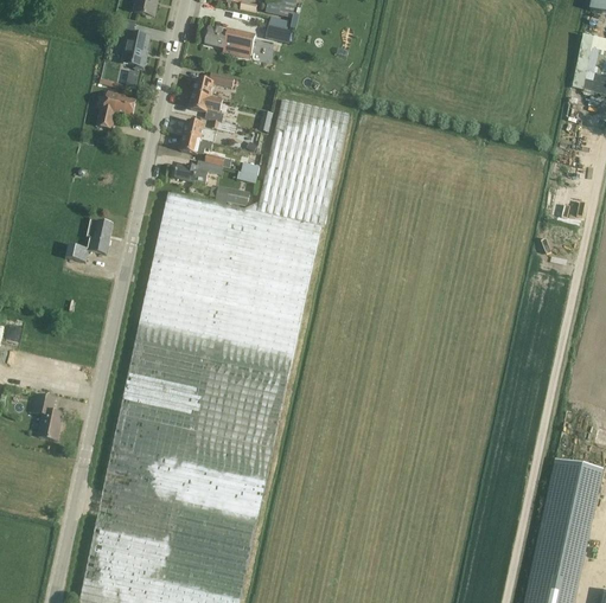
[(135,0),(134,11),(153,14),(151,13),(154,0),(157,0),(135,0)]
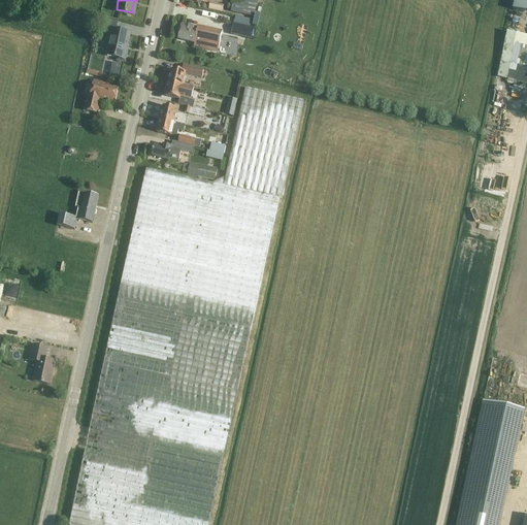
[(232,0),(231,6),(246,9),(254,11),(257,0),(232,0)]
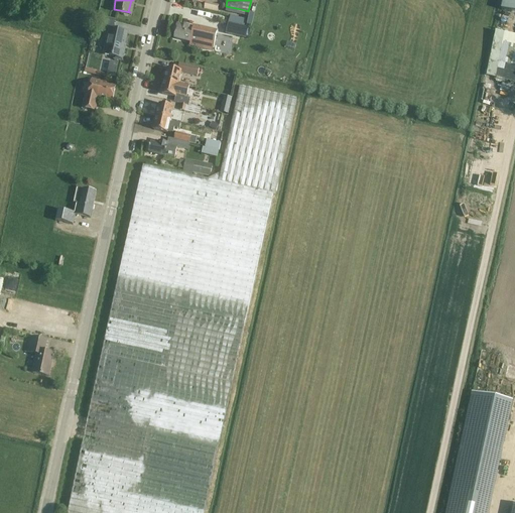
[(500,0),(499,7),(500,7),(514,10),(514,0),(500,0)]
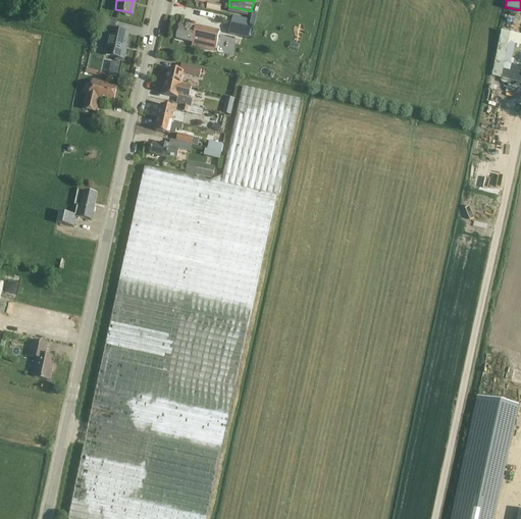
[(219,10),(220,3),(208,1),(207,8),(219,10)]
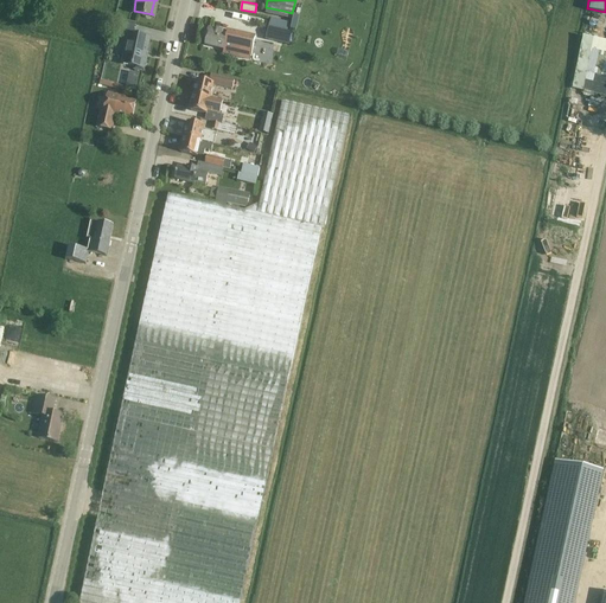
[(605,12),(587,8),(569,88),(605,96),(605,12)]
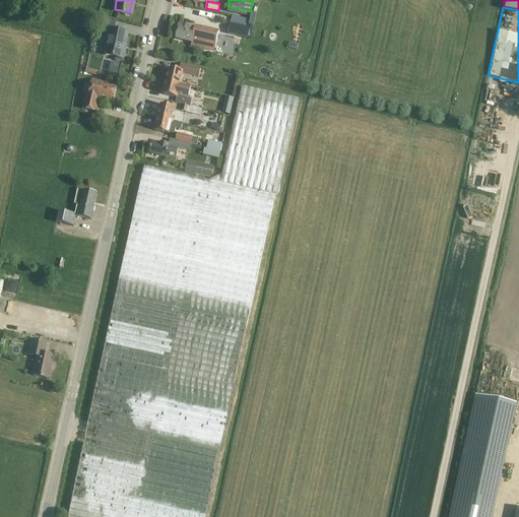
[(99,22),(96,28),(104,30),(105,23),(114,25),(116,17),(100,14),(98,21),(99,22)]
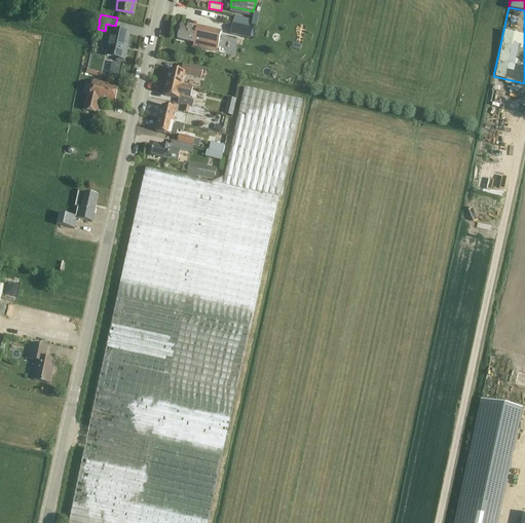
[(229,31),(239,33),(250,35),(252,26),(232,21),(229,31)]
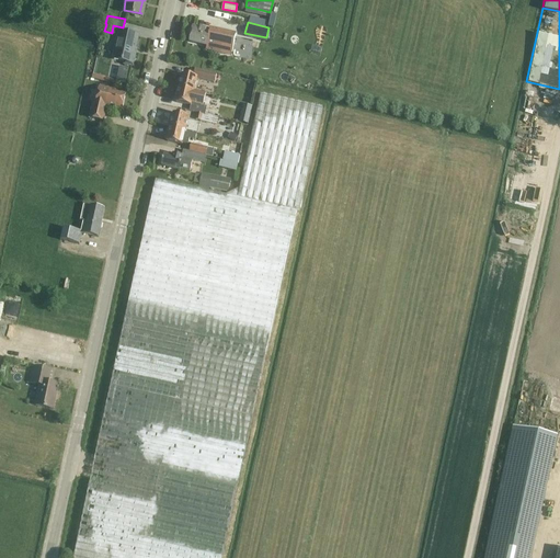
[(209,27),(192,24),(189,38),(206,42),(205,46),(230,52),(235,32),(209,26),(209,27)]
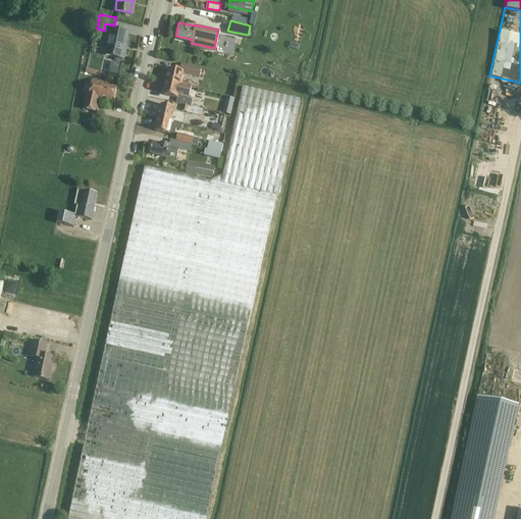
[(105,52),(112,54),(122,56),(122,55),(120,55),(123,43),(124,44),(127,31),(111,27),(105,52)]
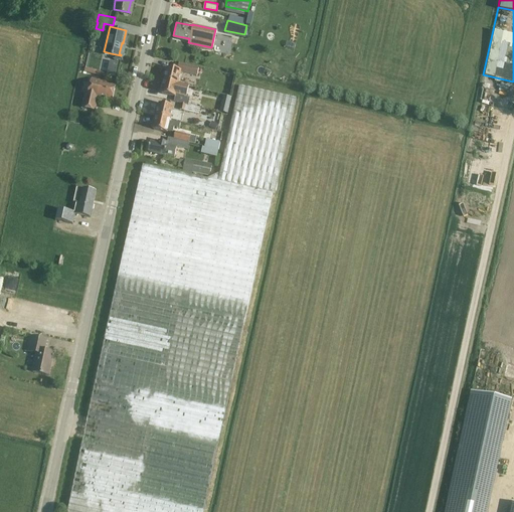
[(88,59),(96,61),(98,53),(90,51),(88,59)]
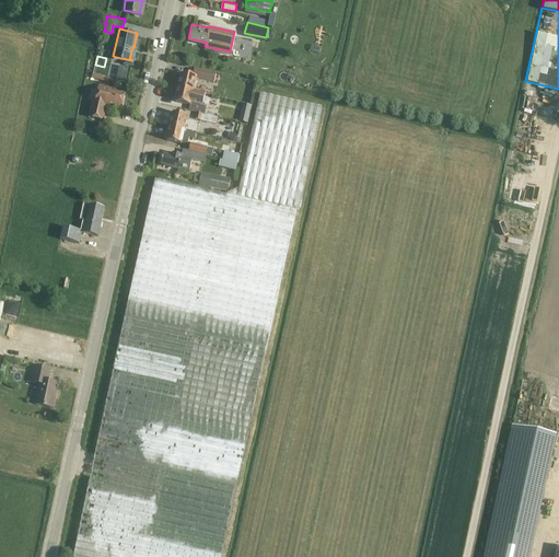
[(118,64),(116,77),(115,79),(116,79),(125,81),(128,66),(118,64)]
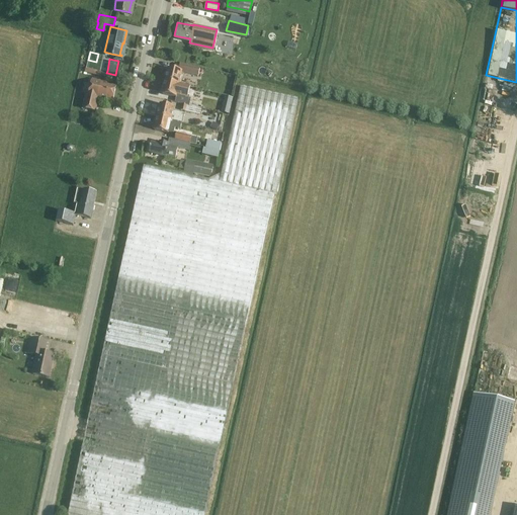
[(165,79),(178,82),(181,70),(197,74),(199,67),(179,62),(178,68),(168,66),(165,79)]
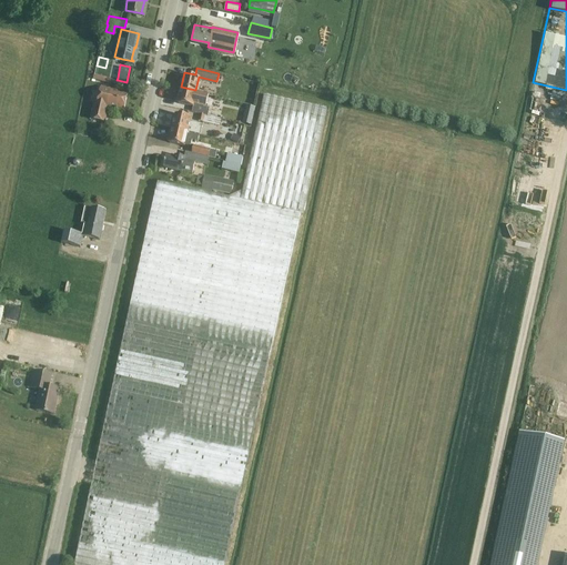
[(93,72),(92,78),(111,82),(112,78),(93,72)]
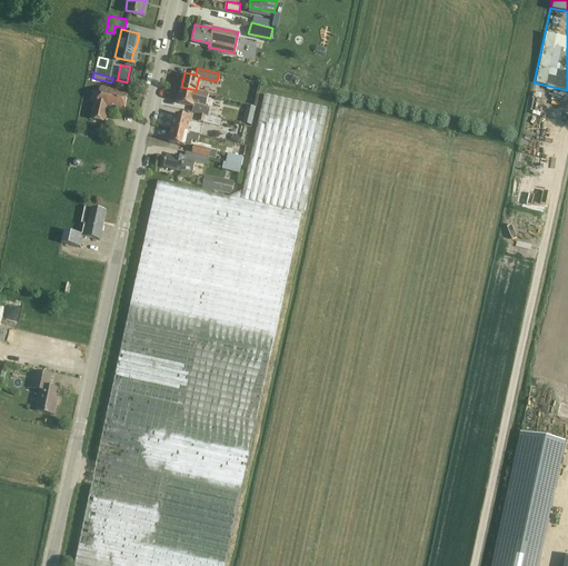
[(90,117),(93,117),(105,119),(108,105),(123,108),(126,93),(110,89),(111,86),(101,85),(98,100),(95,100),(90,117)]
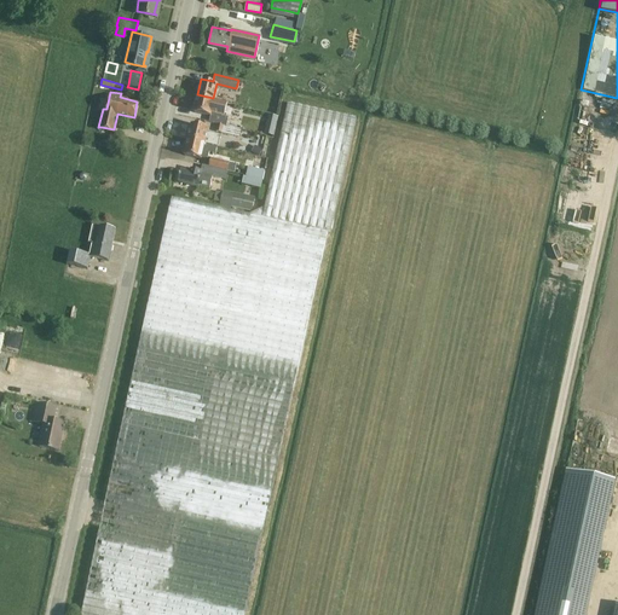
[(209,112),(209,111),(224,115),(227,100),(213,98),(197,94),(194,109),(209,112)]
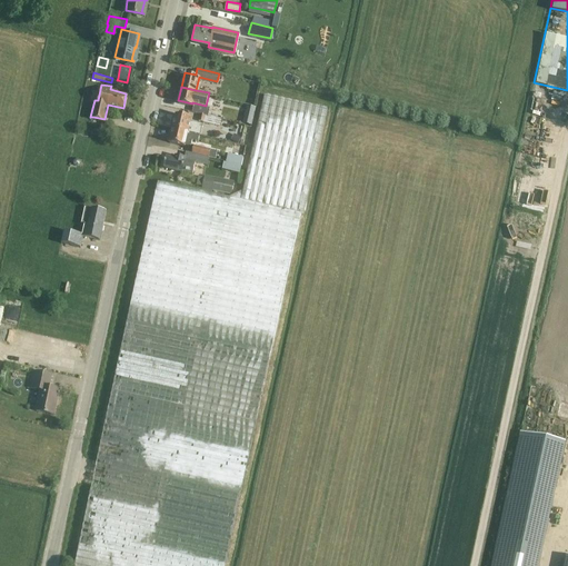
[(126,318),(91,483),(72,565),(223,565),(300,211),(304,212),(327,106),(265,92),(242,188),(230,192),(223,192),(168,181),(157,179),(126,318)]
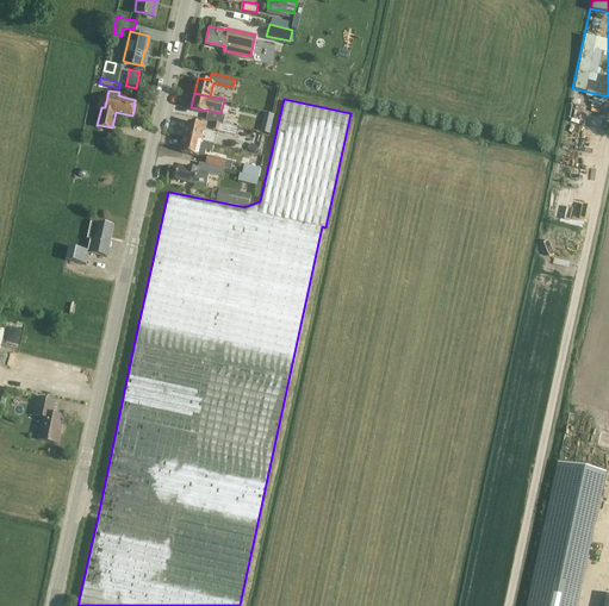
[(187,119),(185,135),(203,138),(202,139),(213,142),(216,131),(204,129),(205,124),(187,119)]
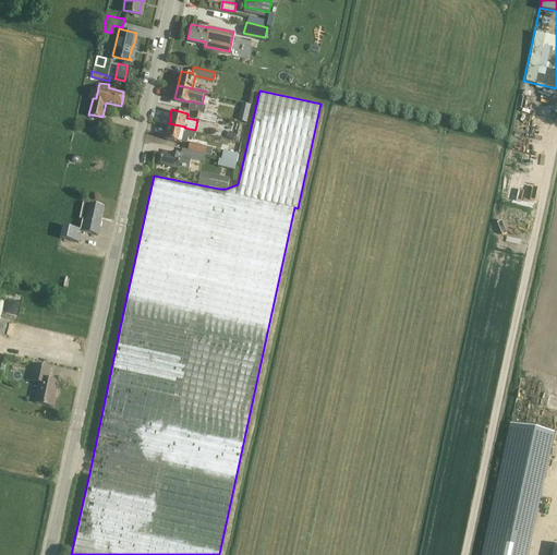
[(195,109),(194,117),(215,121),(216,115),(204,111),(195,109)]
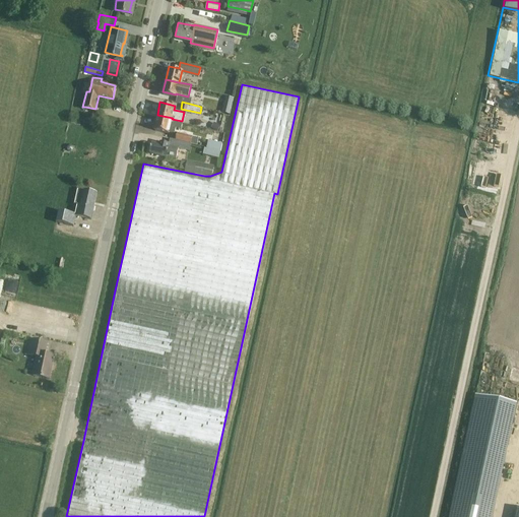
[(157,115),(154,128),(168,131),(169,130),(174,131),(175,125),(180,126),(182,121),(172,119),(173,118),(157,115)]
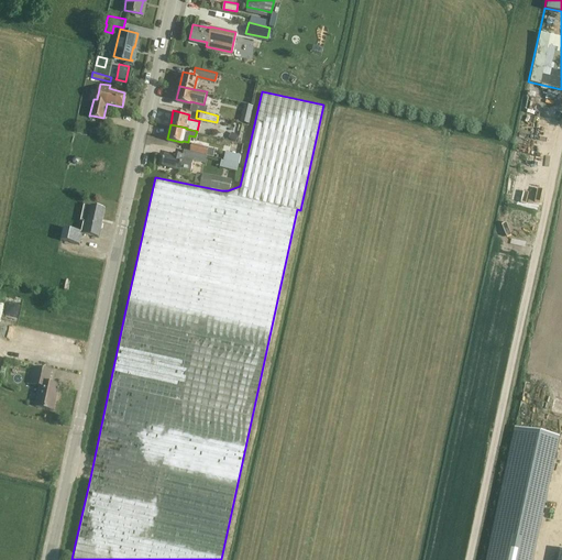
[(231,130),(228,135),(235,140),(238,134),(231,130)]
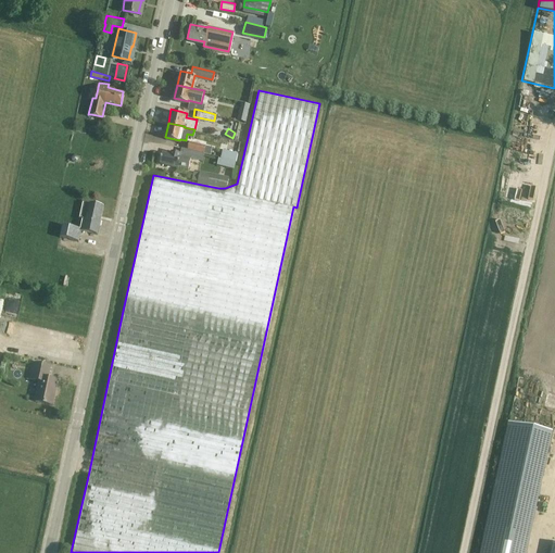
[(203,152),(205,145),(188,140),(186,149),(203,152)]
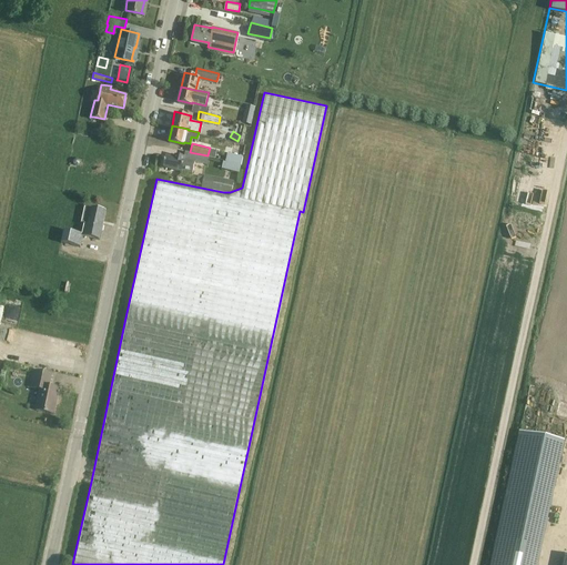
[(225,160),(241,162),(242,155),(228,151),(225,160)]
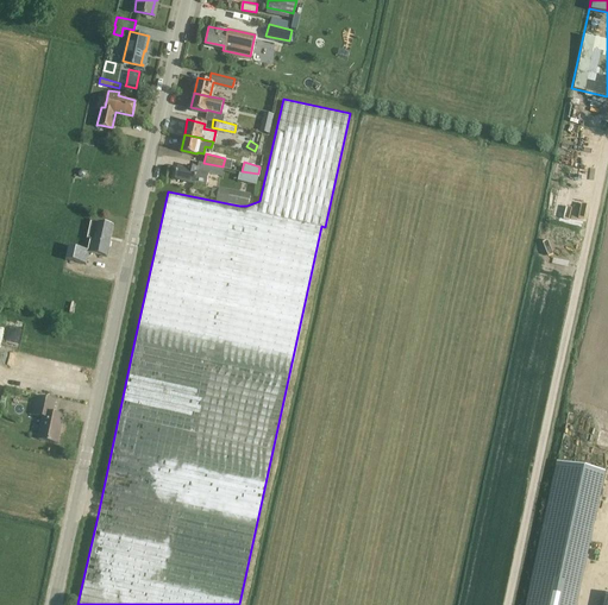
[(174,176),(195,181),(205,183),(208,170),(198,168),(199,166),(187,163),(186,166),(177,164),(174,176)]
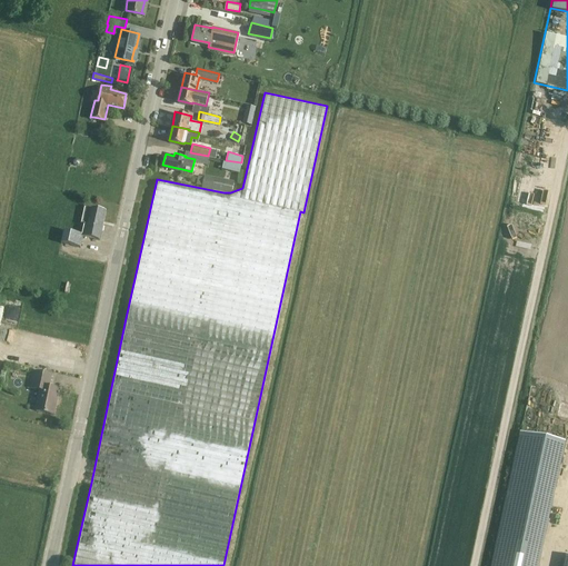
[(241,162),(226,160),(223,168),(239,171),(241,162)]
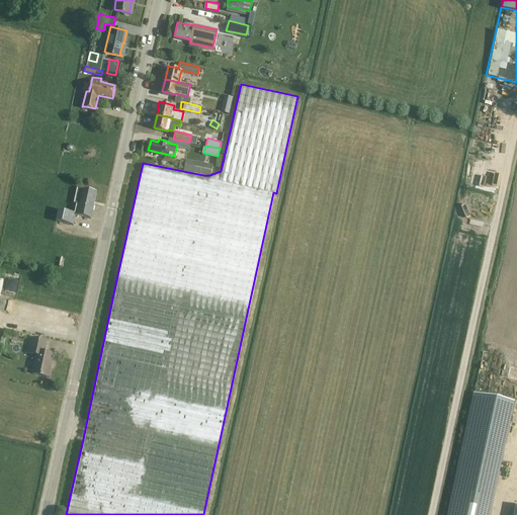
[(212,163),(195,159),(185,157),(183,170),(192,171),(209,175),(210,171),(214,171),(214,168),(211,167),(212,163)]
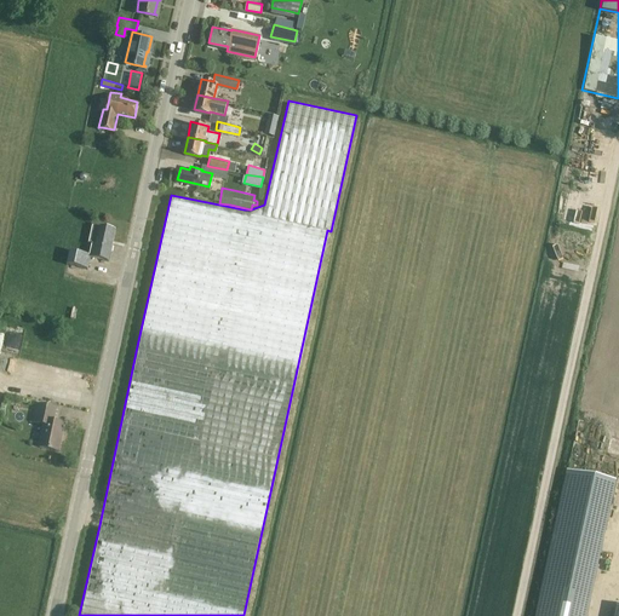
[(67,263),(75,264),(86,266),(89,254),(108,259),(114,228),(92,223),(87,241),(91,241),(89,253),(69,249),(67,263)]
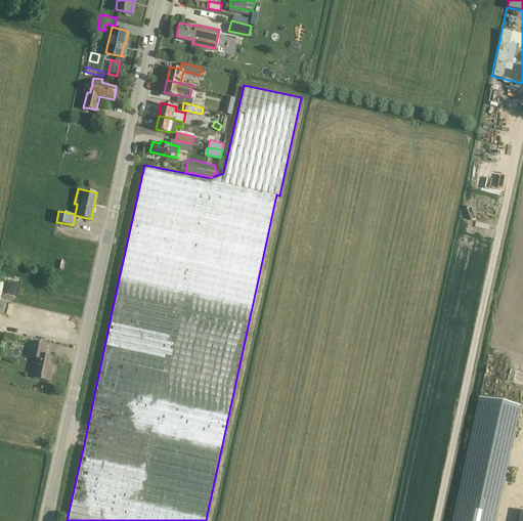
[(32,376),(39,378),(49,380),(49,379),(47,379),(50,365),(52,365),(54,356),(44,354),(47,343),(32,340),(29,356),(36,358),(32,376)]
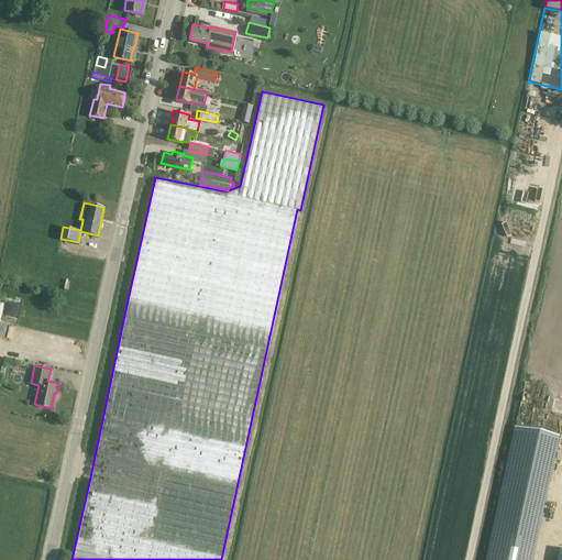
[(492,531),(484,559),(530,559),(535,541),(559,435),(514,426),(492,531)]
